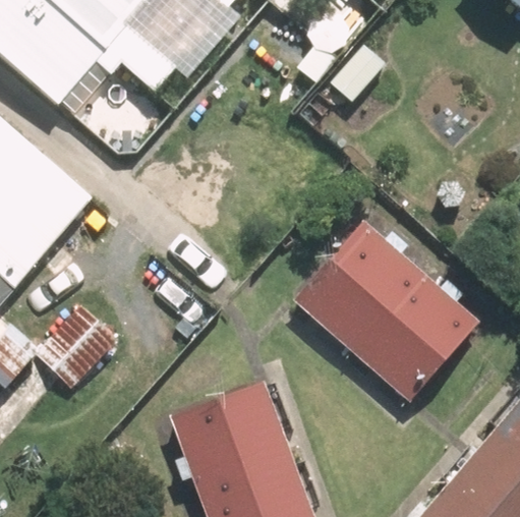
[(0,0),(0,52),(110,148),(239,0),(0,0)]
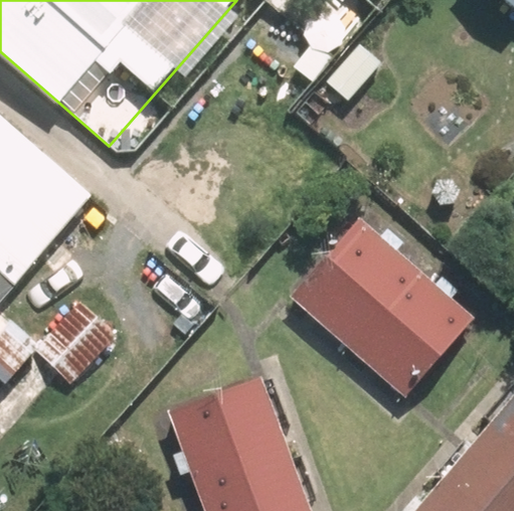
[(498,0),(513,13),(513,0),(498,0)]
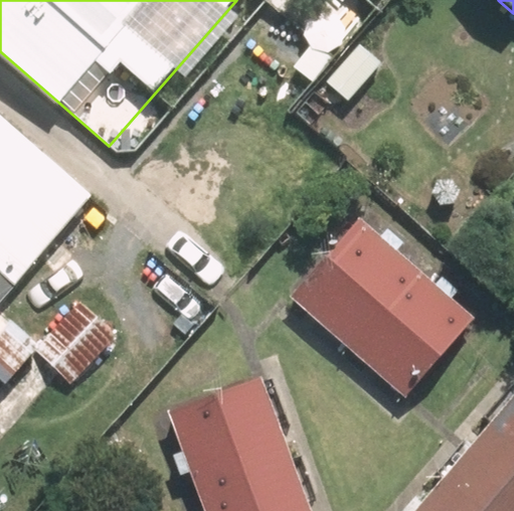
[(0,300),(93,196),(0,116),(0,300)]
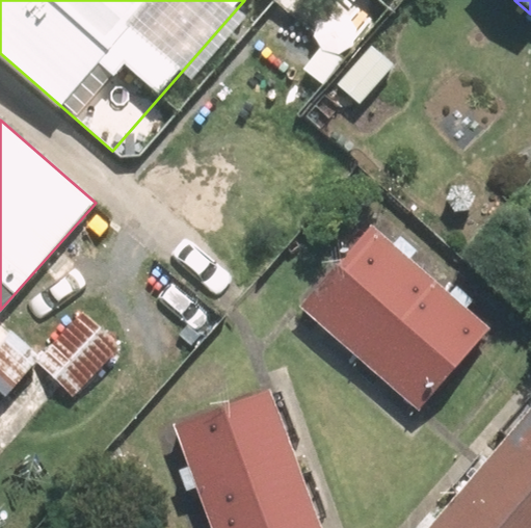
[(369,222),(297,301),(416,410),(487,332),(369,222)]
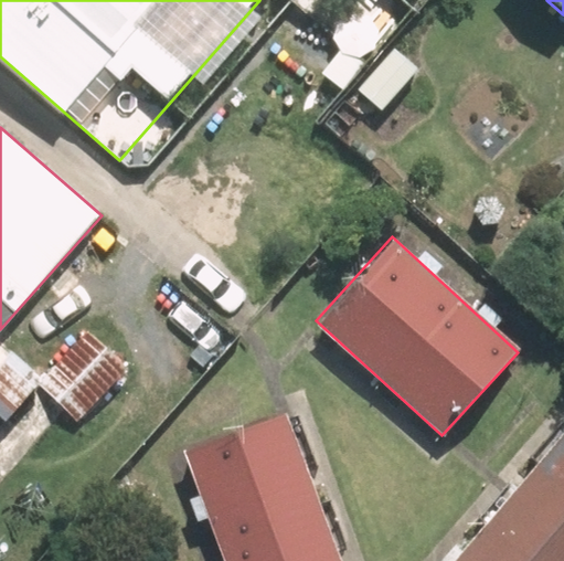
[(225,560),(339,560),(285,410),(184,445),(225,560)]
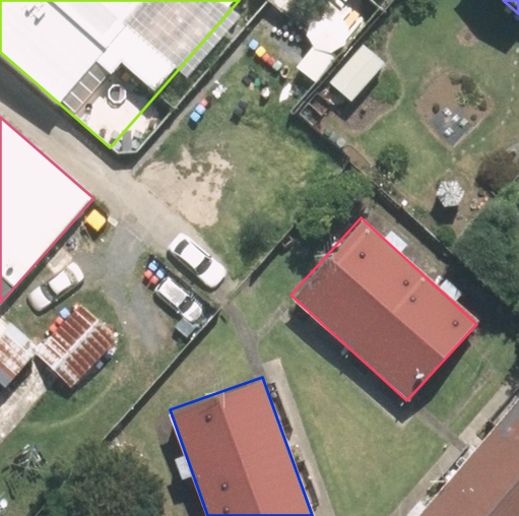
[(518,397),(416,515),(518,515),(518,397)]
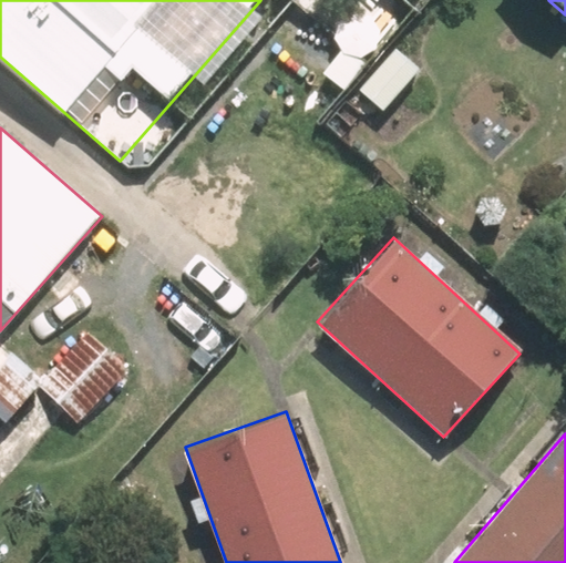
All buildings are outlined.
